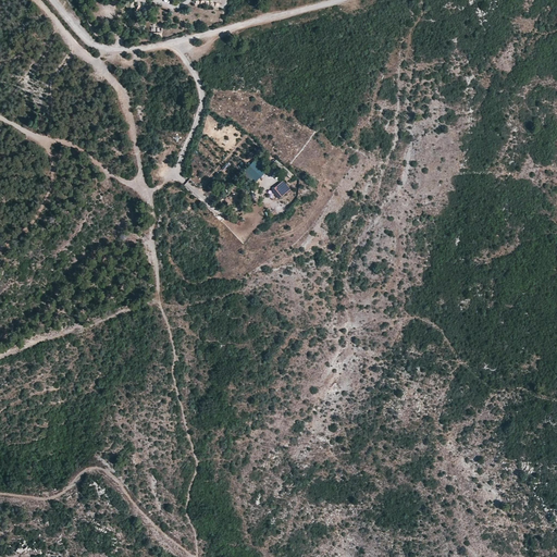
[(252,159),(247,164),(250,166),(244,173),(256,183),(268,169),(258,160),(256,162),(252,159)]
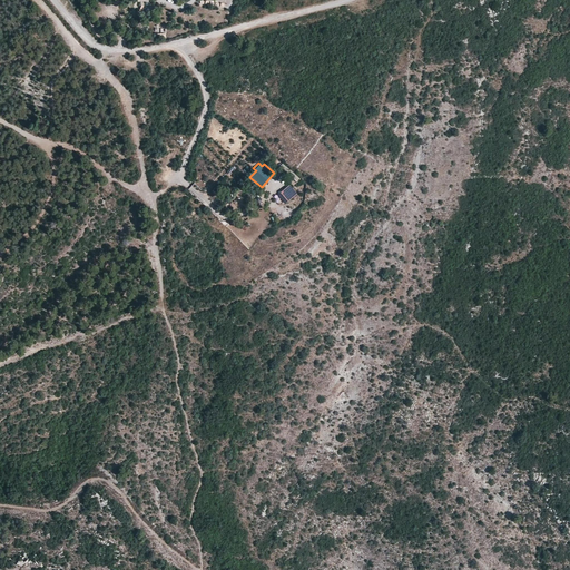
[(233,165),(227,174),(232,176),(236,168),(233,165)]
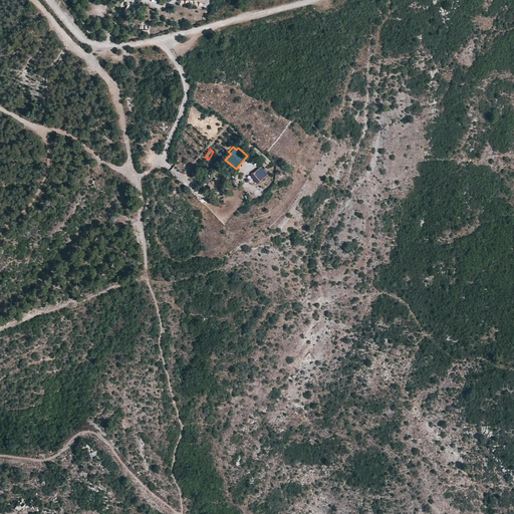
[(174,166),(170,172),(177,178),(182,172),(174,166)]
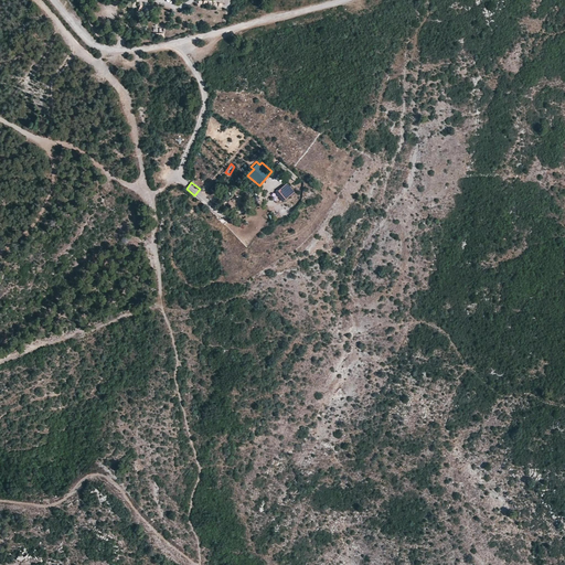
[(284,187),(278,191),(288,201),(297,192),(288,182),(284,187)]
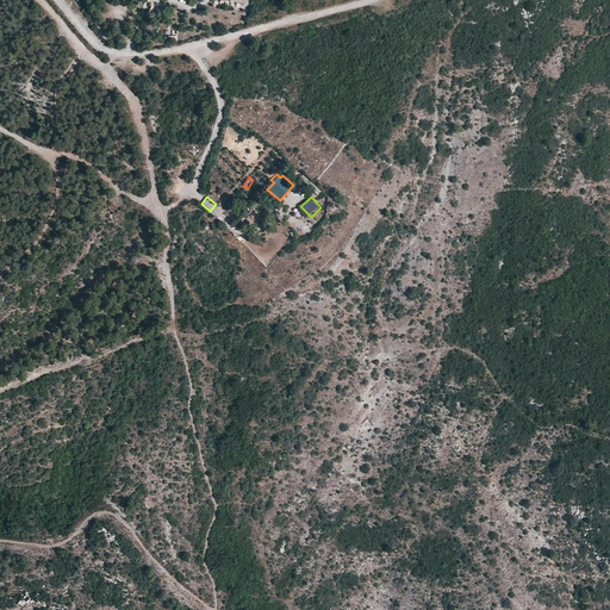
[(307,221),(311,217),(300,206),(297,210),(307,221)]
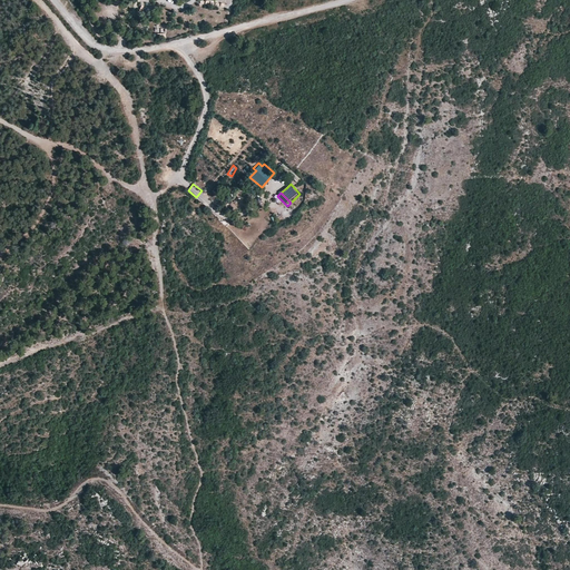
[(314,193),(306,198),(310,203),(317,197),(314,193)]
